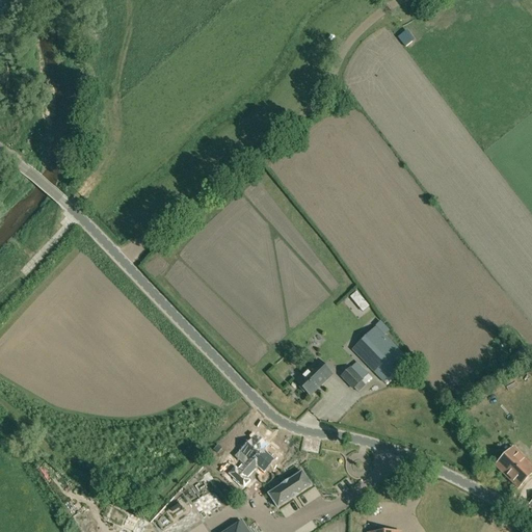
[(356,292),(350,297),(363,312),(369,307),(356,292)]
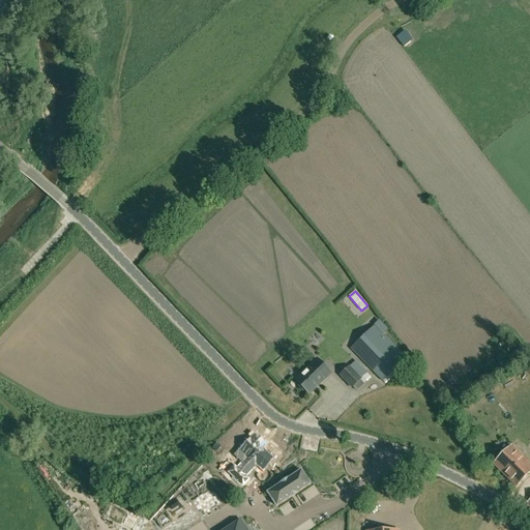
[(407,358),(375,326),(351,349),(383,381),(407,358)]
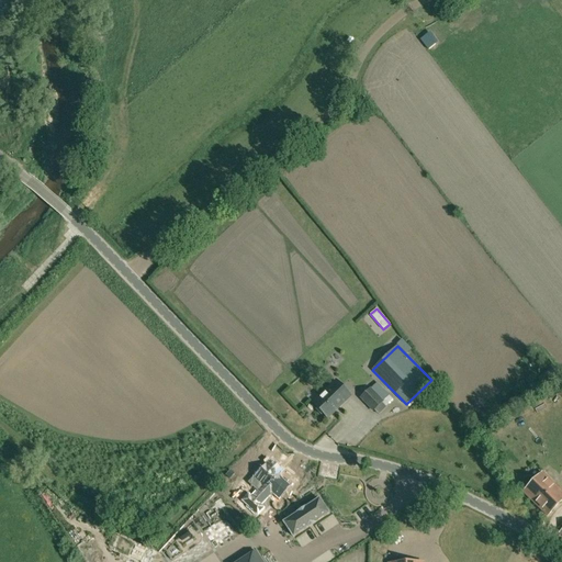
[(313,404),(328,418),(350,396),(336,381),(313,404)]
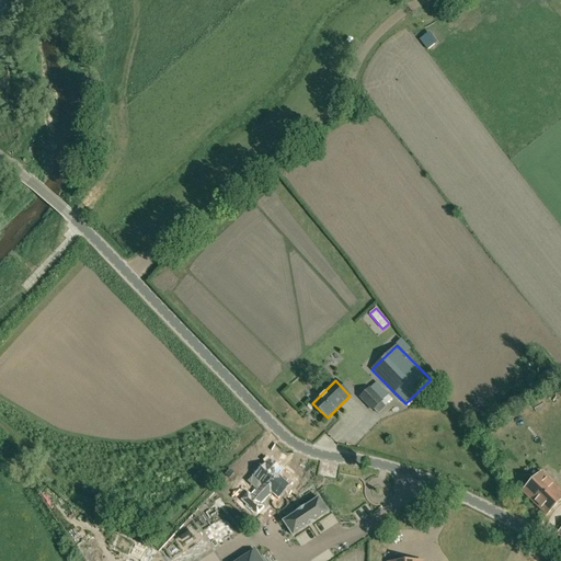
[(361,398),(373,411),(381,401),(388,396),(376,382),(370,389),(361,398)]
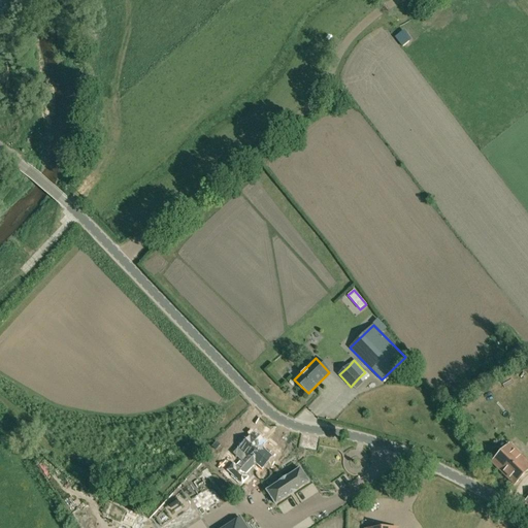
[(265,443),(254,433),(239,448),(246,455),(243,458),(251,465),(254,461),(262,469),(272,458),(262,448),(265,443)]
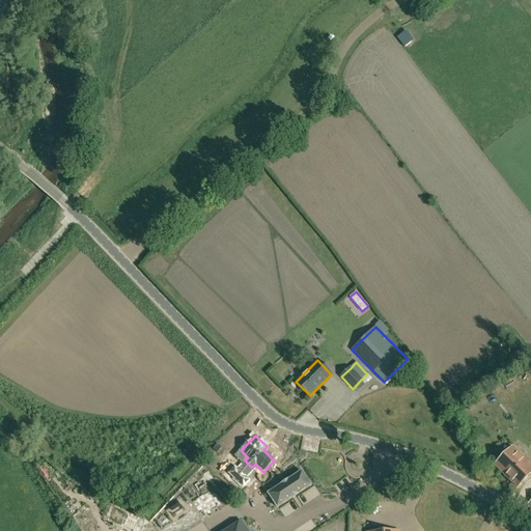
[(530,466),(512,448),(495,466),(518,487),(530,473),(530,466)]
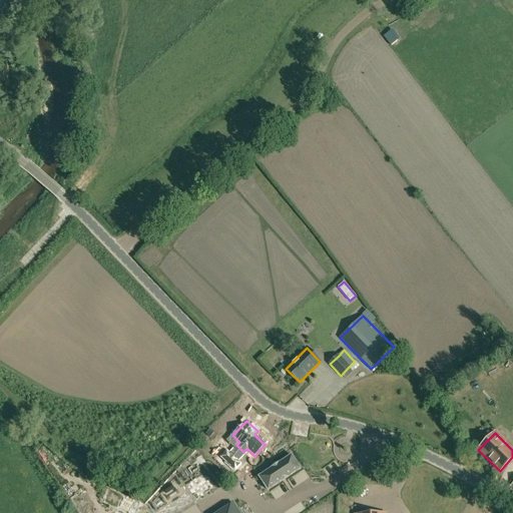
[(259,477),(268,490),(300,469),(292,456),(259,477)]
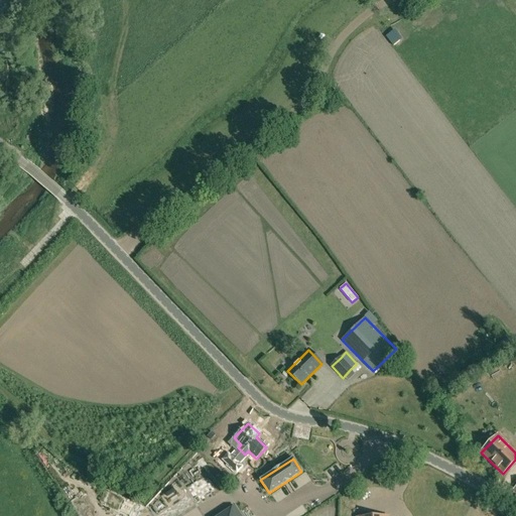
[(242,467),(239,464),(235,461),(230,467),(236,473),(242,467)]
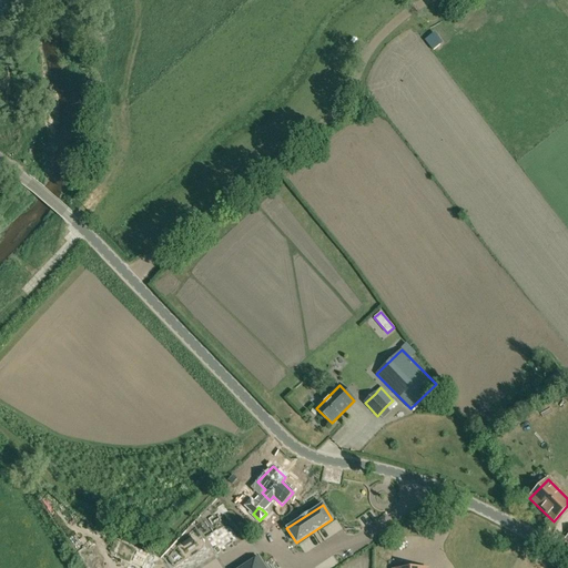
[(190,537),(181,543),(184,547),(193,541),(190,537)]
